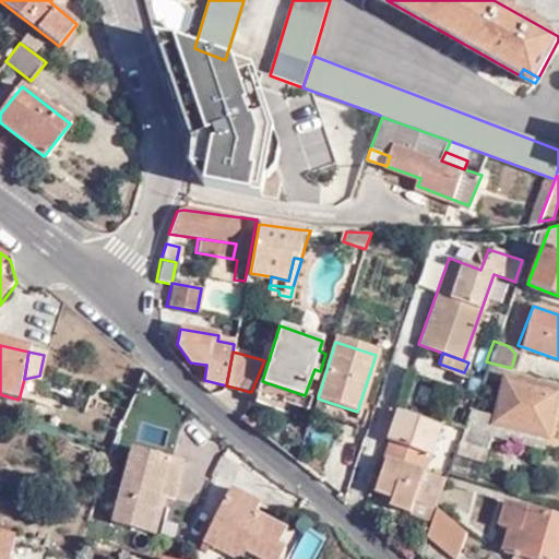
[(306,407),(320,371),(314,369),(305,395),(262,381),(256,392),(306,407)]
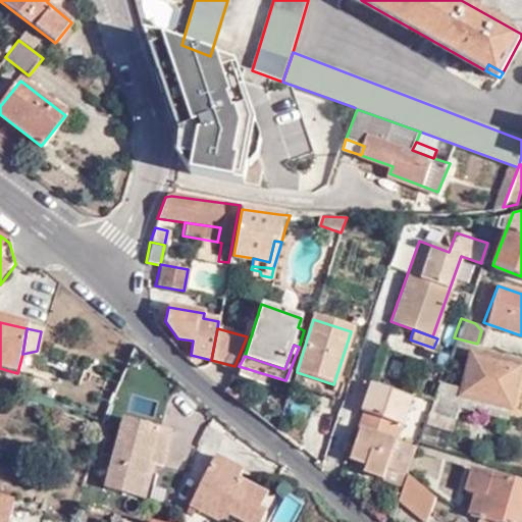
[(461,387),(438,382),(433,397),(432,400),(458,407),(461,395),(509,406),(519,365),(469,354),(461,387)]
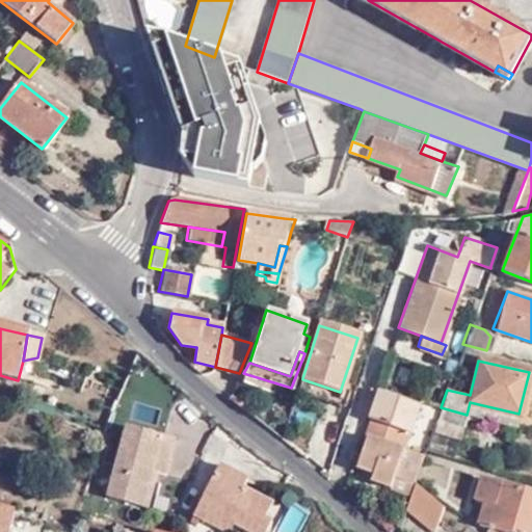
[(337,403),(340,392),(302,379),(299,392),(337,403)]
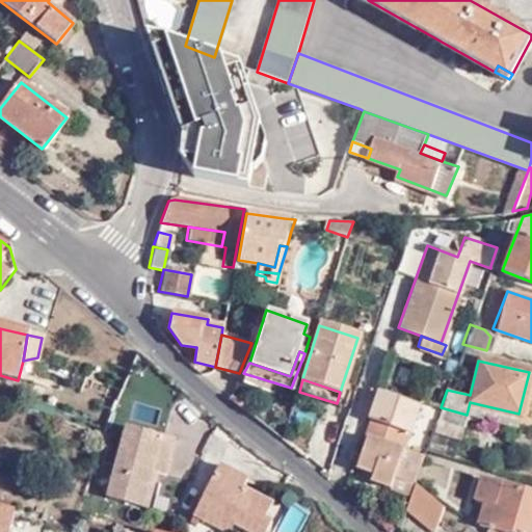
[(422,460),(424,456),(402,449),(408,433),(409,434),(419,407),(379,393),(369,421),(372,422),(378,424),(373,439),(369,437),(357,470),(372,474),(370,481),(390,488),(394,478),(413,485),(415,481),(420,469),(422,460)]
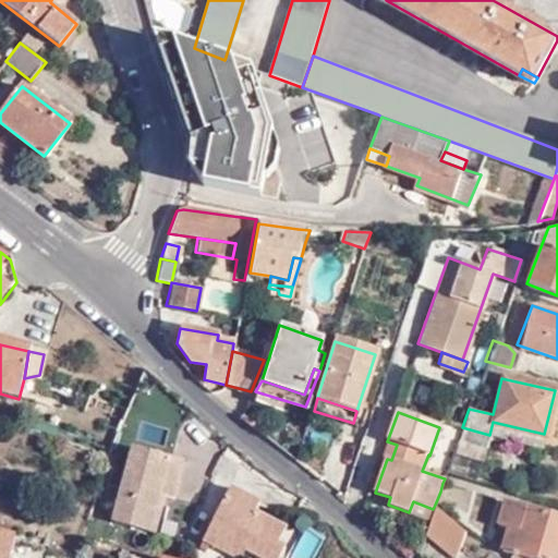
[(540,448),(544,434),(493,422),(489,435),(540,448)]
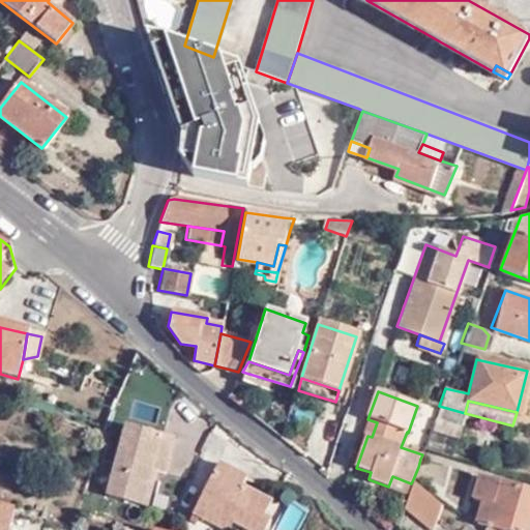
[(465,413),(439,406),(431,429),(458,436),(465,413)]
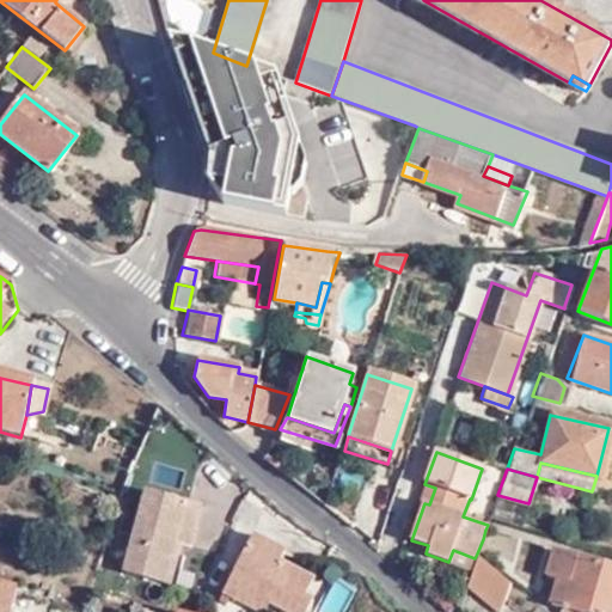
[(422,502),(424,503),(429,505),(435,488),(428,485),(422,502)]
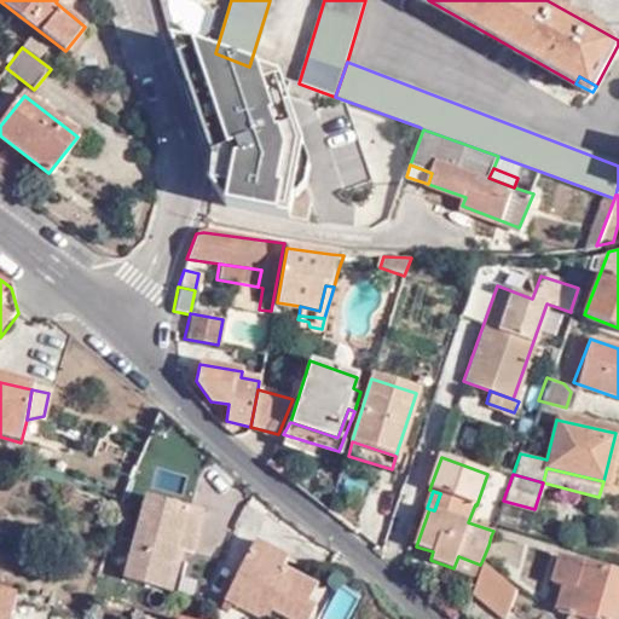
[(172,594),(183,553),(196,510),(145,496),(121,579),(172,594)]
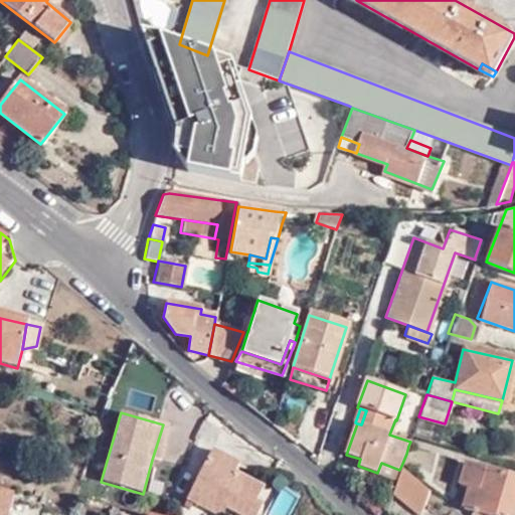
[(163,424),(152,460),(162,462),(170,427),(163,424)]
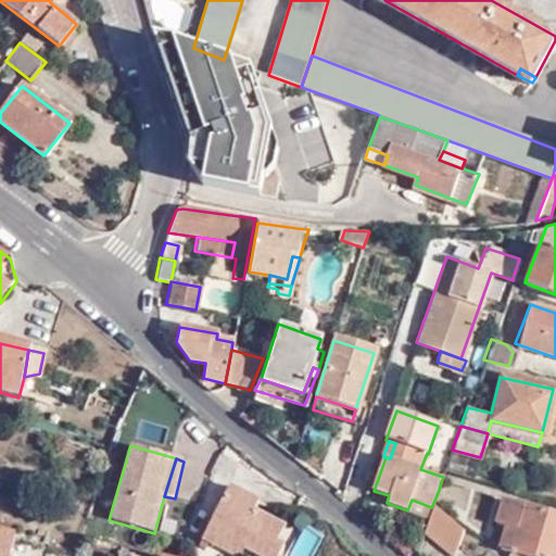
[(230,484),(224,495),(254,510),(261,500),(230,484)]
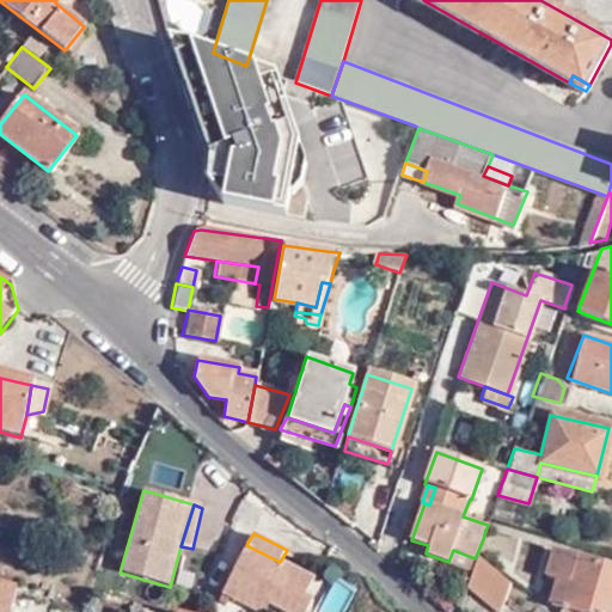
[(280,562),(246,545),(219,594),(240,605),(246,594),(269,605),(282,611),(304,611),(312,599),(305,593),(313,580),(280,562)]
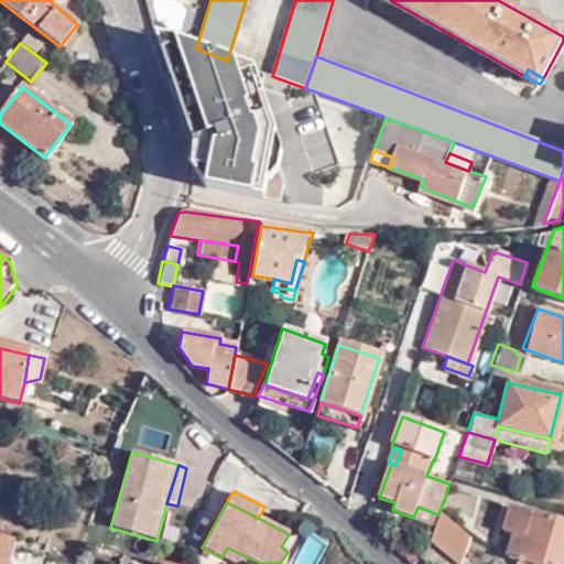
[(434,525),(437,514),(418,507),(413,518),(434,525)]
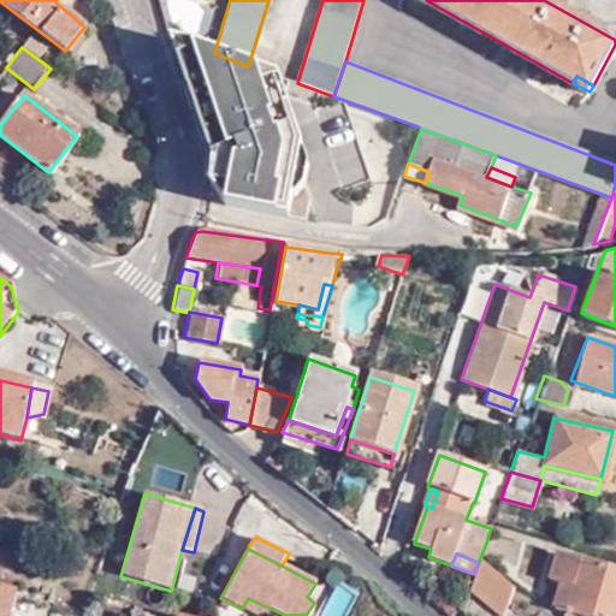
[(573,582),(580,560),(560,555),(554,578),(561,579),(573,582)]
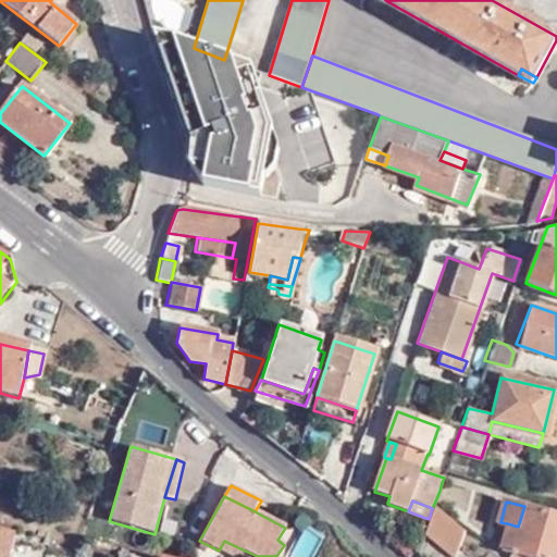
[(429,519),(424,534),(450,556),(454,556),(466,531),(434,504),(432,508),(429,519)]
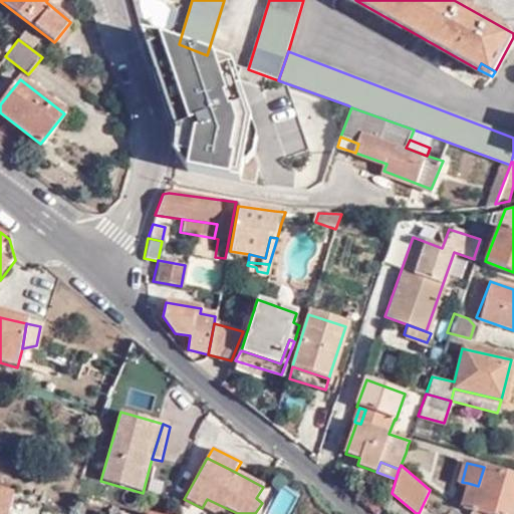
[(513,475),(484,467),(478,486),(468,483),(462,505),(492,513),(511,513),(513,504),(513,475)]
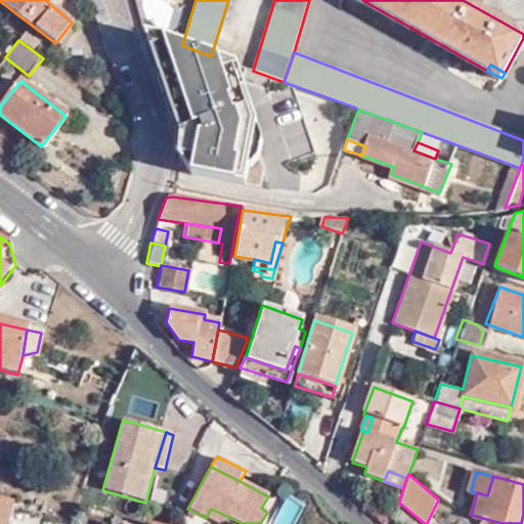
[(274,523),(295,523),(304,501),(286,495),(274,523)]
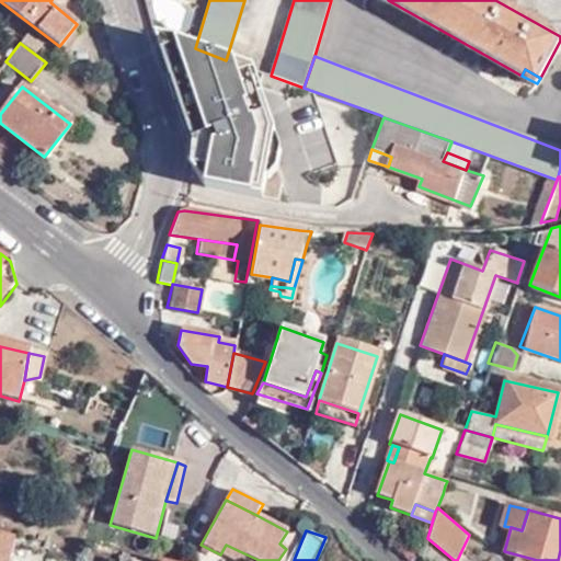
[(233,560),(241,560),(247,554),(226,545),(220,554),(233,560)]
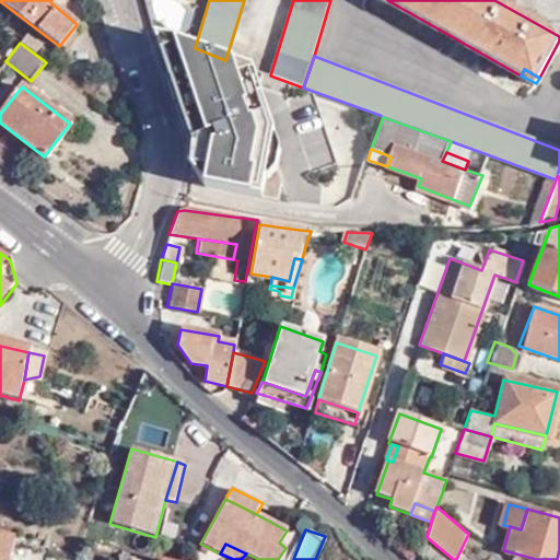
[(119,559),(160,559),(161,559),(124,548),(119,559)]
